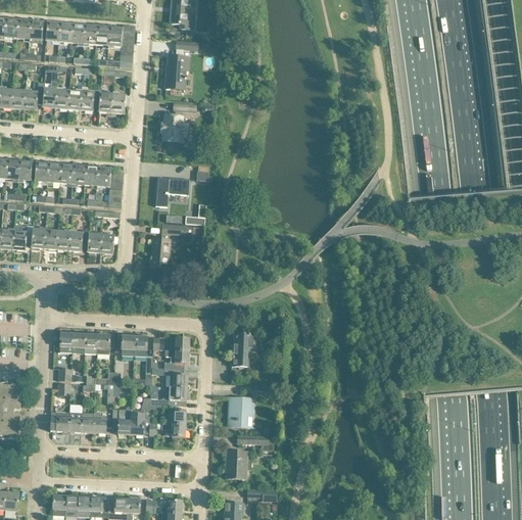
[(188,13),(189,0),(171,0),(170,22),(179,24),(179,28),(193,29),(194,14),(188,13)]
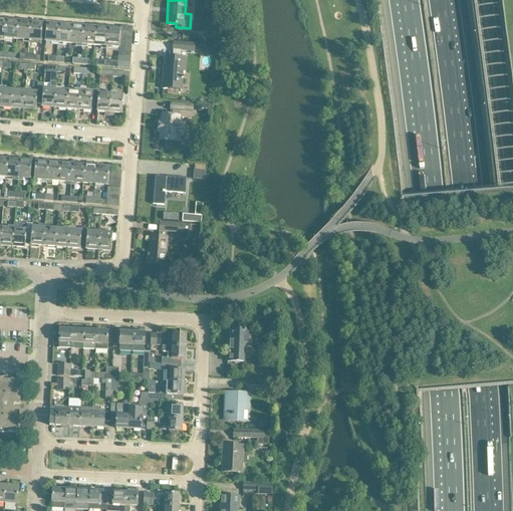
[(16,37),(17,19),(5,18),(3,36),(16,37)]
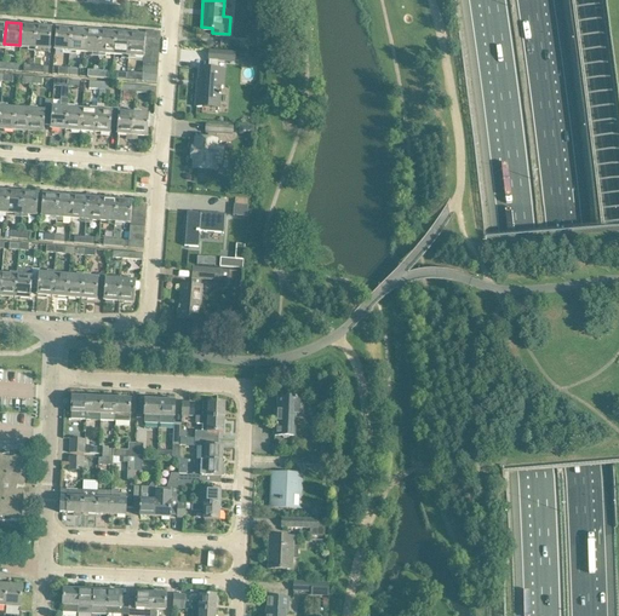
[(34,46),(35,24),(21,23),(19,45),(34,46)]
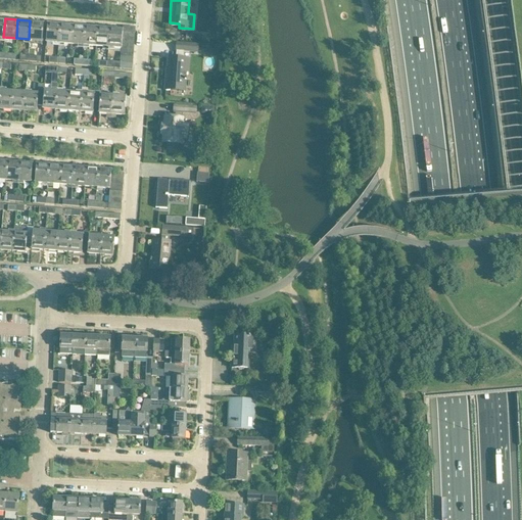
[(41,43),(42,30),(43,21),(30,20),(29,39),(29,42),(41,43)]
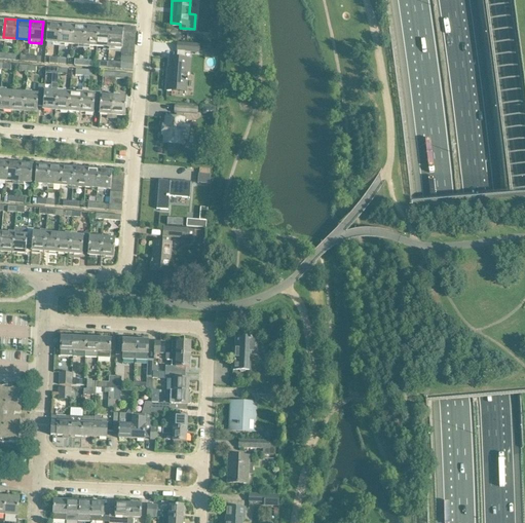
[(58,41),(59,23),(46,22),(45,40),(58,41)]
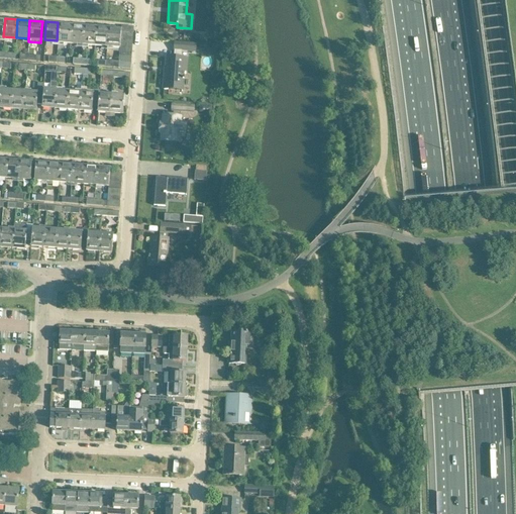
[(69,41),(71,23),(58,22),(57,40),(69,41)]
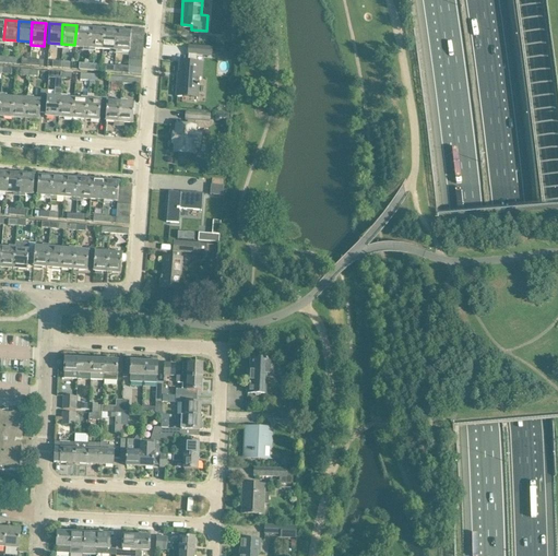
[(87,46),(88,26),(76,25),(74,45),(87,46)]
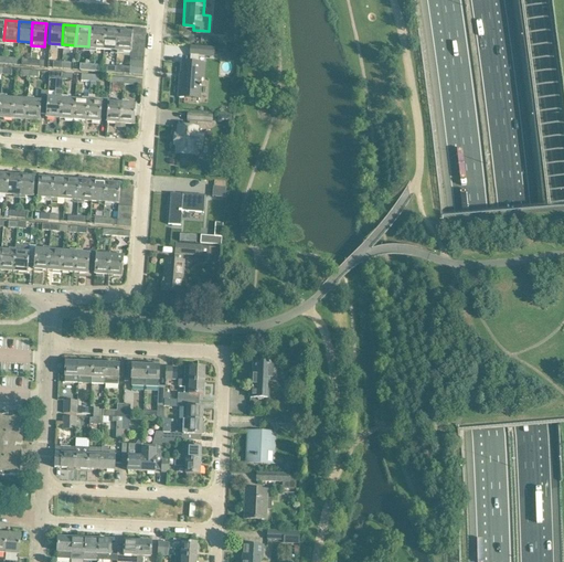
[(103,48),(104,28),(89,27),(88,46),(103,48)]
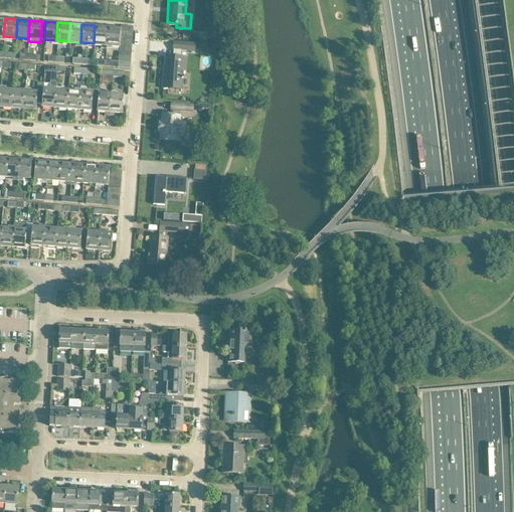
[(106,44),(107,26),(95,25),(94,43),(106,44)]
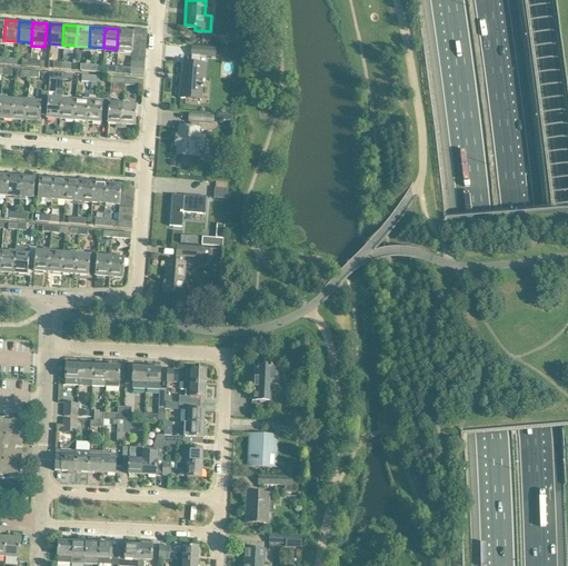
[(130,50),(131,43),(131,38),(132,32),(132,30),(118,29),(117,49),(130,50)]
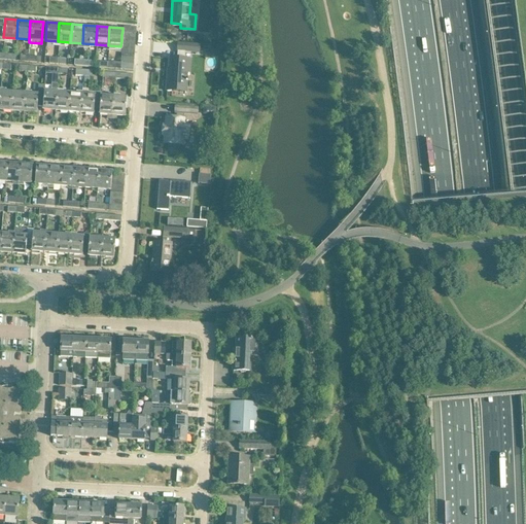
[(177,41),(177,48),(176,56),(169,56),(168,66),(169,67),(169,69),(167,69),(166,89),(184,90),(185,78),(186,78),(186,77),(185,76),(186,70),(188,71),(189,57),(184,57),(184,49),(198,50),(198,42),(177,41)]
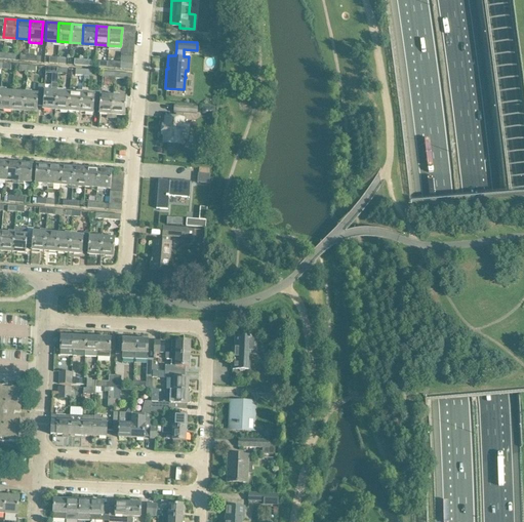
[(207,54),(206,69),(216,69),(217,55),(207,54)]
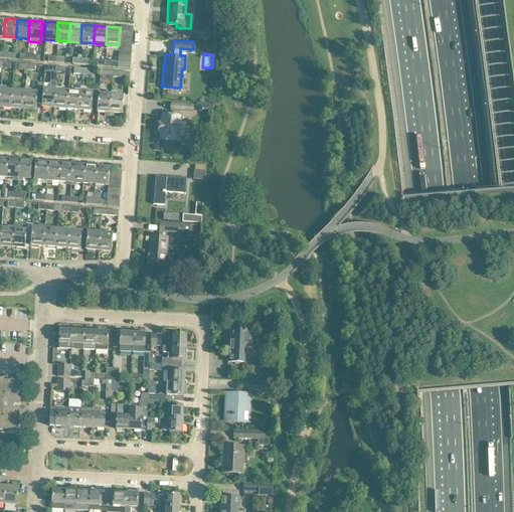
[(50,78),(49,87),(42,87),(41,102),(41,105),(53,106),(54,88),(55,79),(50,78)]
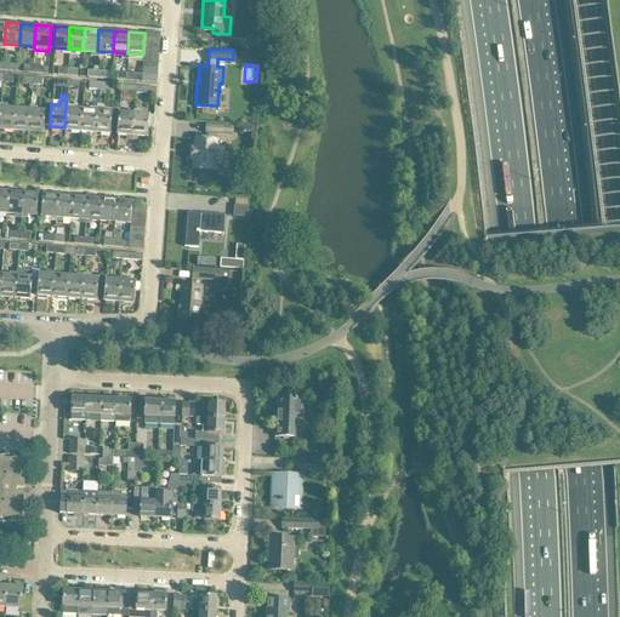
[(50,123),(51,104),(51,97),(45,97),(44,108),(29,107),(27,129),(43,131),(43,123),(50,123)]
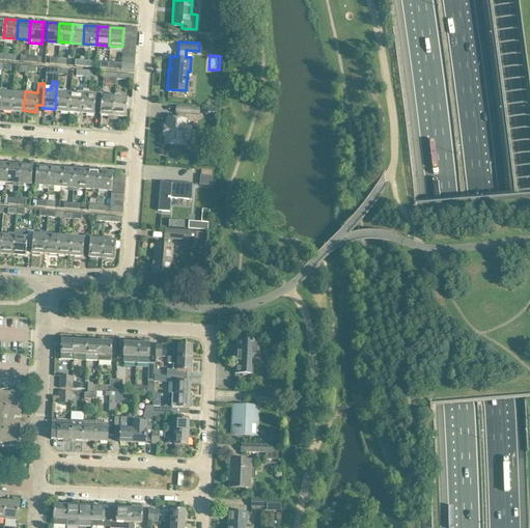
[(100,108),(101,93),(101,90),(94,90),(94,93),(87,92),(88,87),(82,87),(82,92),(81,111),(93,112),(93,107),(100,108)]
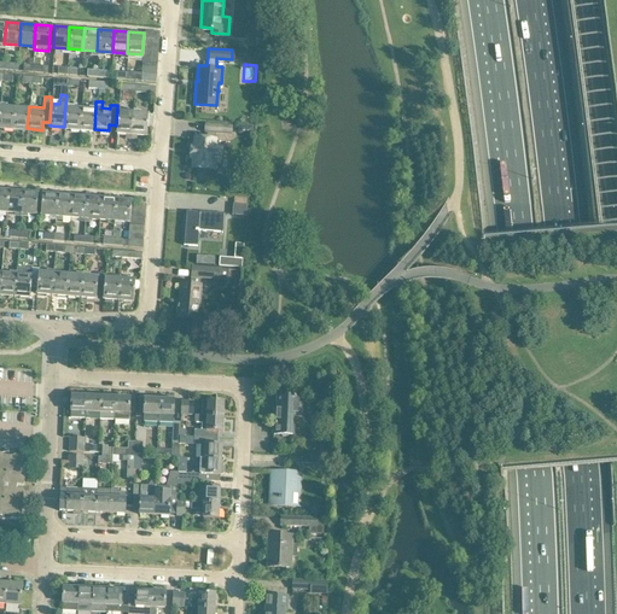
[(0,126),(12,127),(13,105),(0,104),(0,126)]
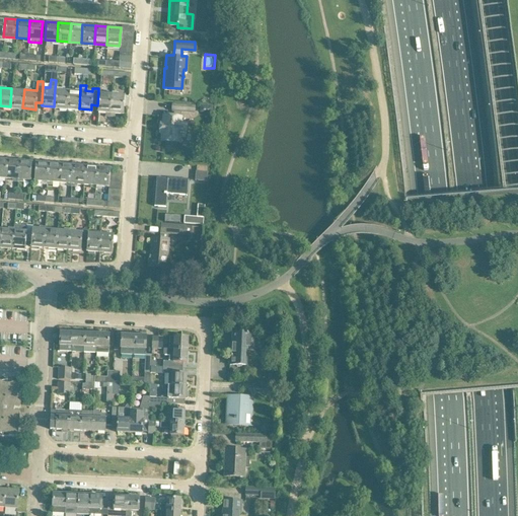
[(22,107),(24,89),(11,88),(10,106),(22,107)]
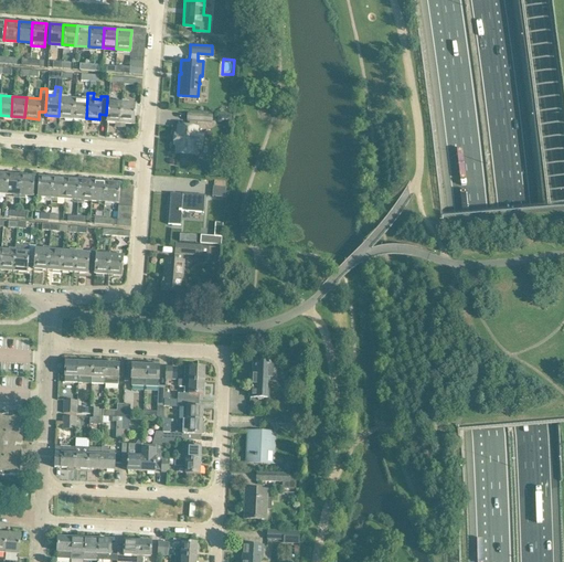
[(72,117),(73,97),(60,96),(59,116),(72,117)]
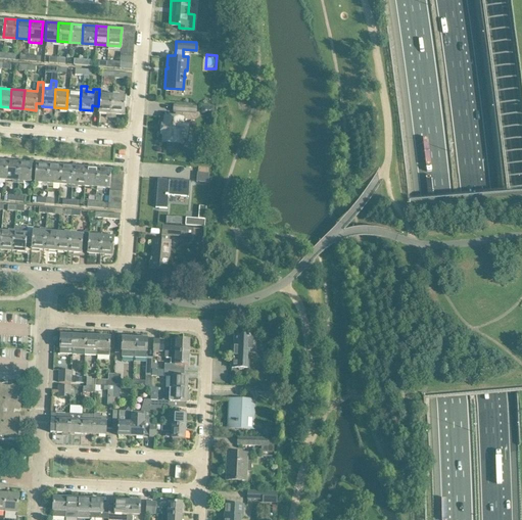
[(80,109),(81,91),(67,90),(66,108),(80,109)]
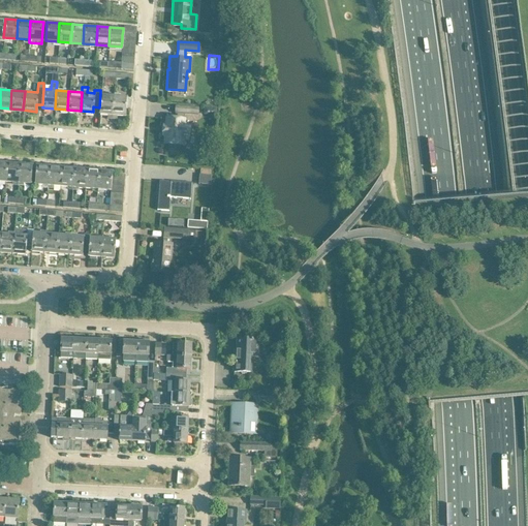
[(112,117),(114,94),(100,93),(99,107),(98,113),(106,113),(106,116),(112,117)]
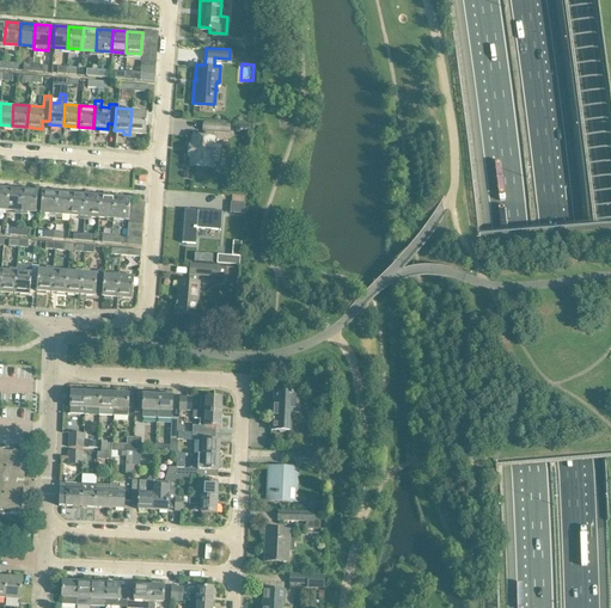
[(150,123),(151,111),(146,111),(146,110),(132,109),(129,135),(134,135),(135,131),(144,133),(145,123),(150,123)]
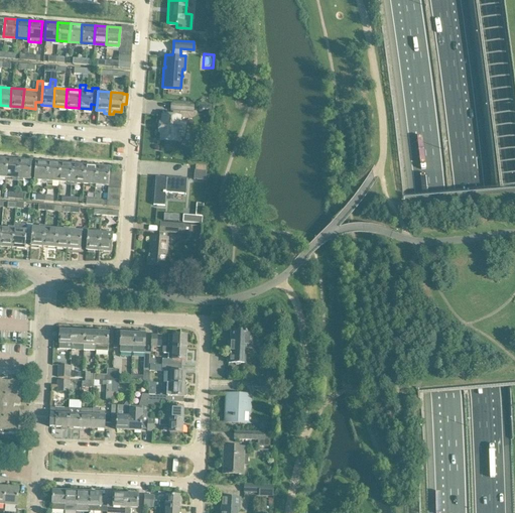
[(178,115),(178,109),(191,110),(191,103),(171,102),(170,108),(172,108),(172,114),(162,114),(161,121),(159,120),(158,129),(161,130),(160,138),(178,139),(178,133),(182,134),(183,122),(178,122),(178,115)]
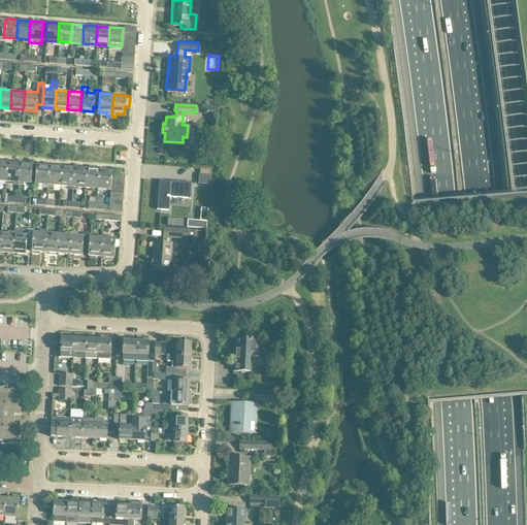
[(17,181),(19,162),(6,161),(4,179),(17,181)]
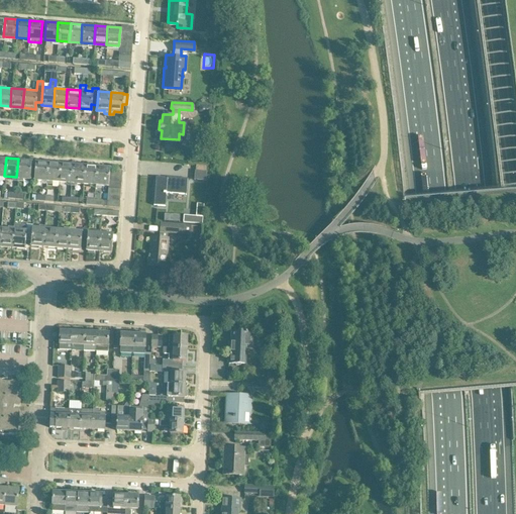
[(31,160),(18,159),(16,177),(29,178),(31,160)]
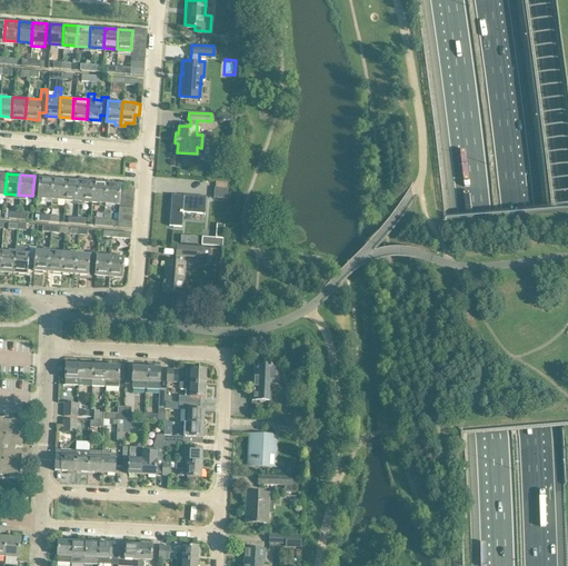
[(51,197),(52,177),(38,176),(37,196),(51,197)]
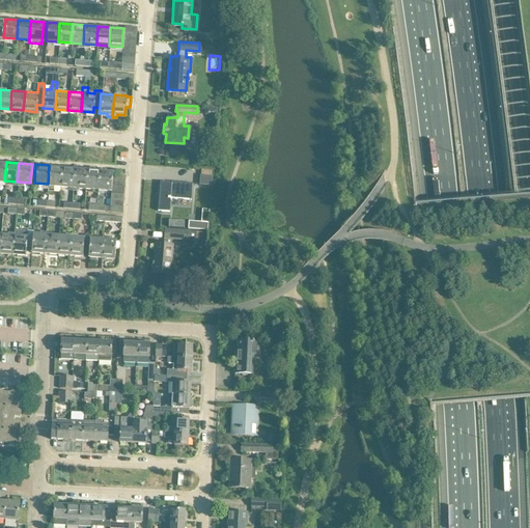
[(59,185),(61,166),(49,165),(48,184),(59,185)]
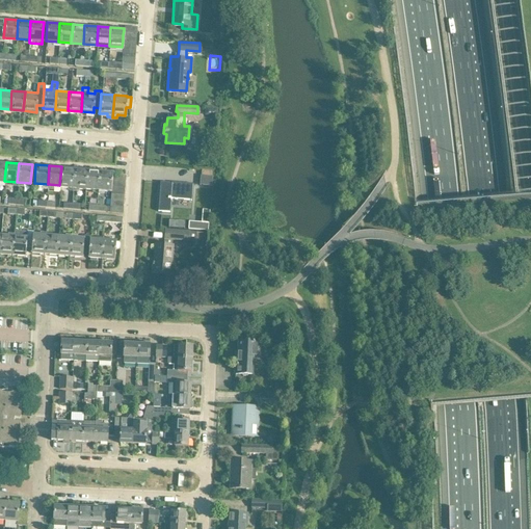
[(72,186),(74,167),(61,166),(59,185),(72,186)]
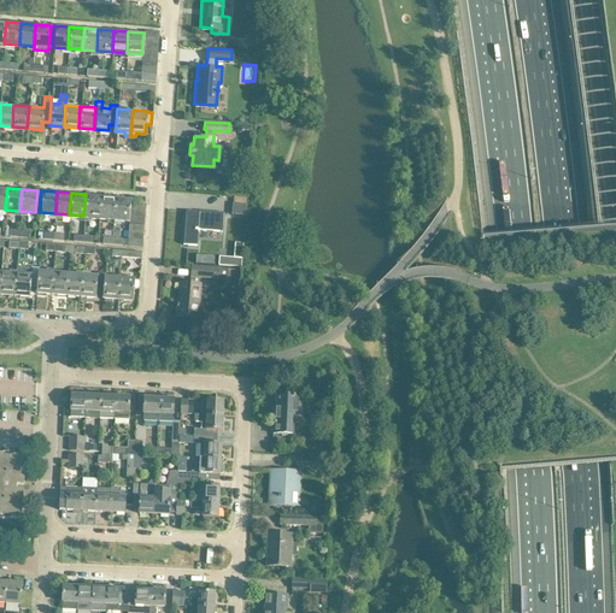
[(99,217),(100,195),(86,194),(83,216),(99,217)]
